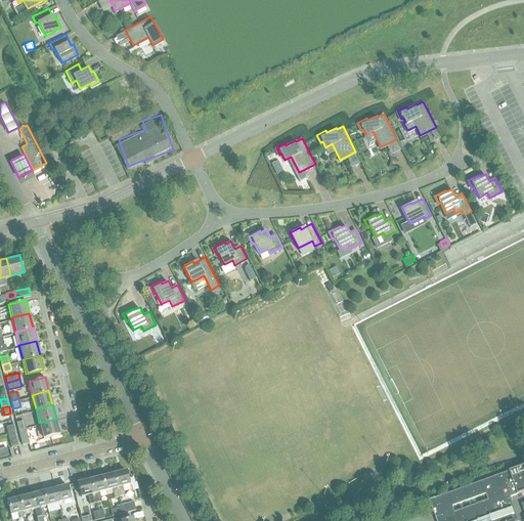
[(16,421),(18,428),(25,427),(23,419),(16,421)]
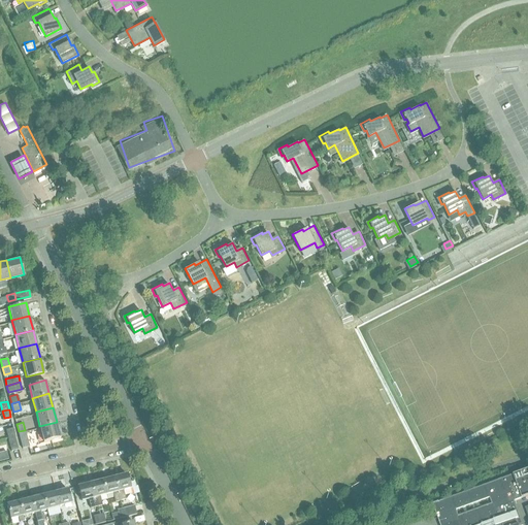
[(57,422),(39,426),(43,440),(60,436),(57,422)]
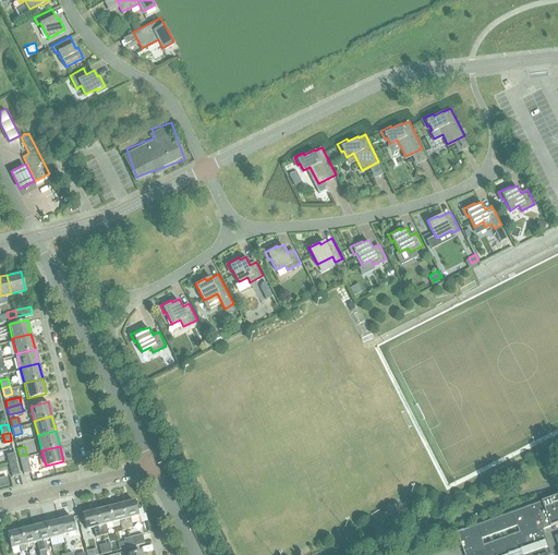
[(5,453),(8,459),(15,458),(13,450),(5,453)]
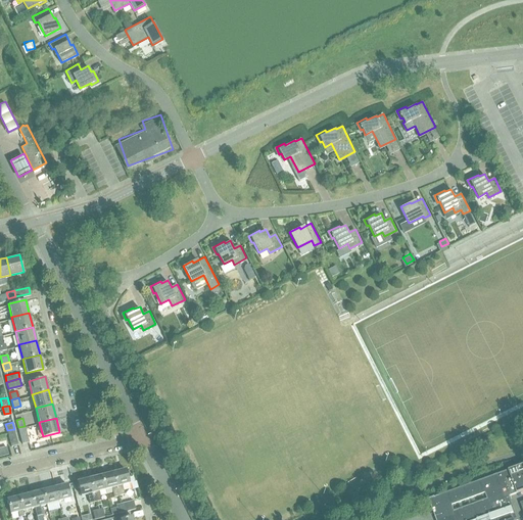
[(25,426),(18,427),(21,441),(29,440),(25,426)]
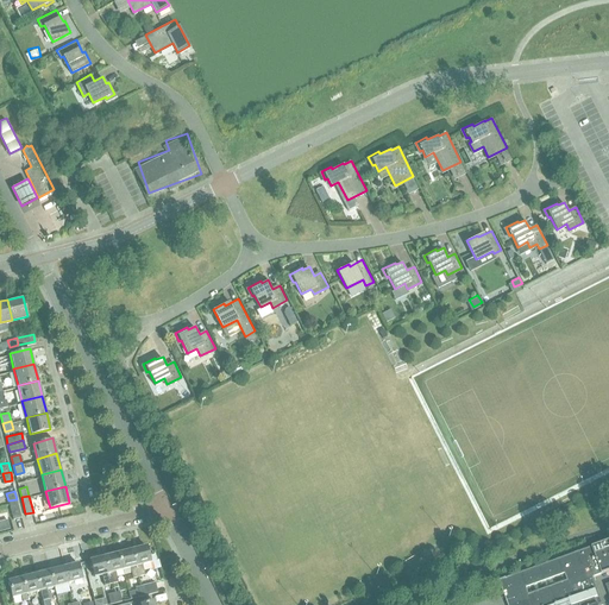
[(17,499),(8,500),(12,517),(20,515),(17,499)]
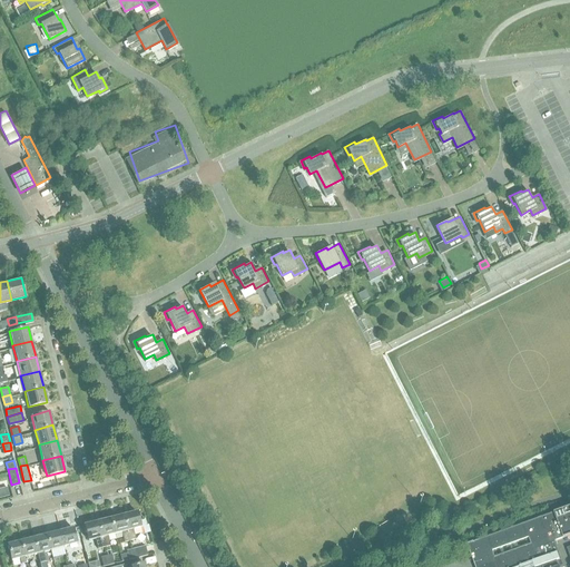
[(560,566),(564,566),(556,538),(569,533),(569,504),(468,541),(473,550),(475,555),(478,566),(560,566)]
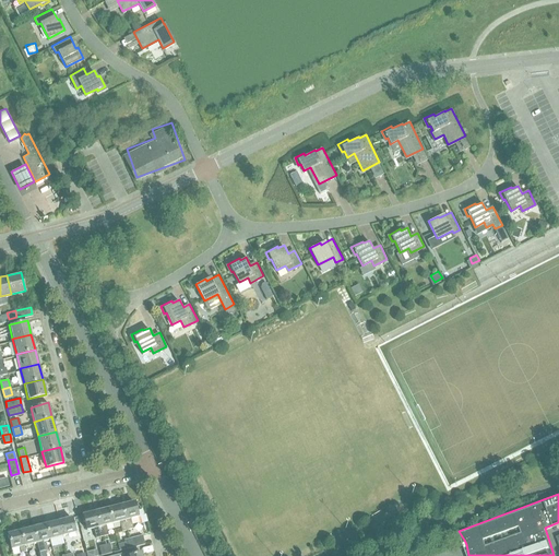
[(133,499),(121,503),(127,527),(132,525),(130,516),(143,513),(141,507),(135,508),(133,499)]
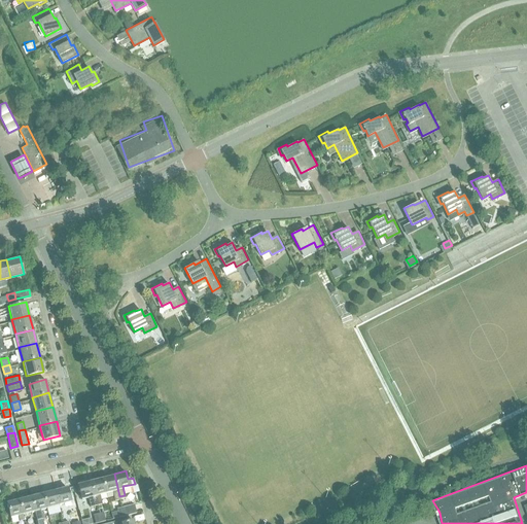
[(114,474),(102,477),(105,490),(112,489),(114,497),(119,496),(114,474)]
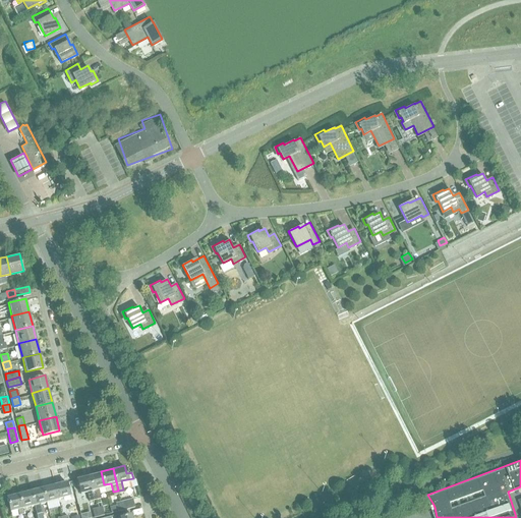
[(101,471),(90,474),(95,497),(101,496),(99,486),(104,484),(101,471)]
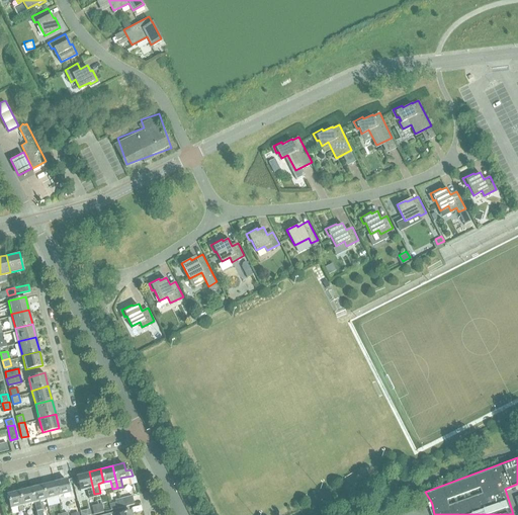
[(94,494),(89,471),(76,475),(79,488),(86,487),(88,496),(94,494)]
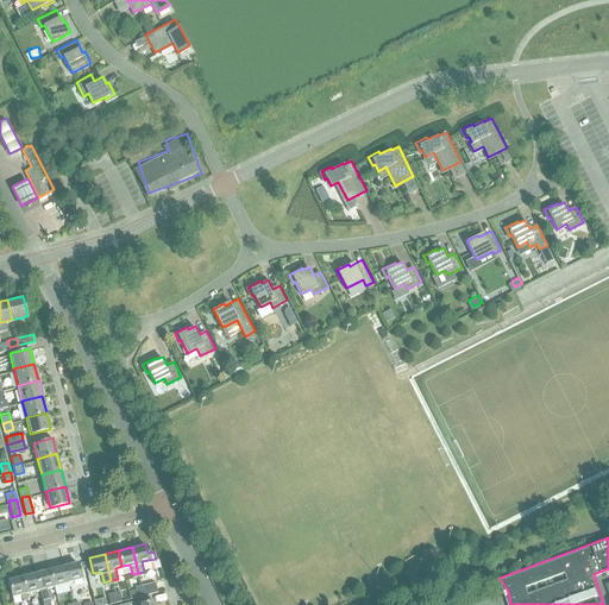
[(77,561),(63,565),(67,580),(81,577),(77,561)]
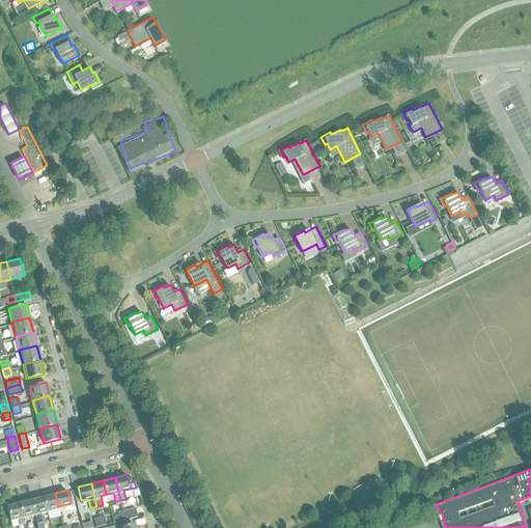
[(55,493),(44,496),(47,509),(58,506),(55,493)]
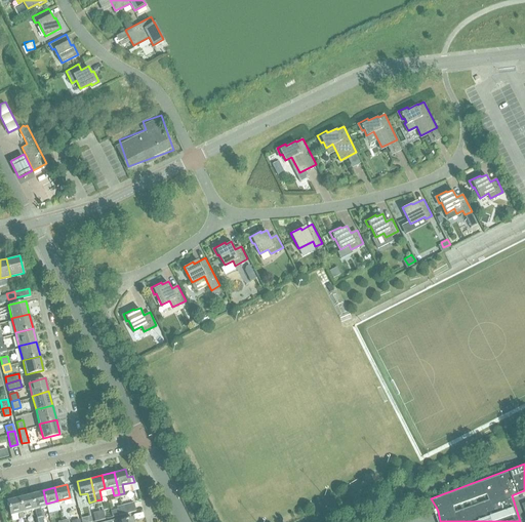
[(43,490),(31,493),(34,507),(37,516),(42,515),(40,506),(46,504),(43,490)]
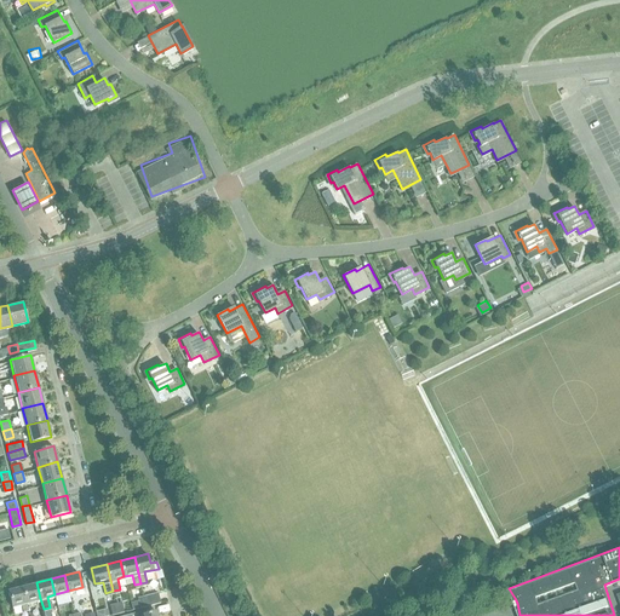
[(36,582),(22,586),(27,602),(40,598),(36,582)]
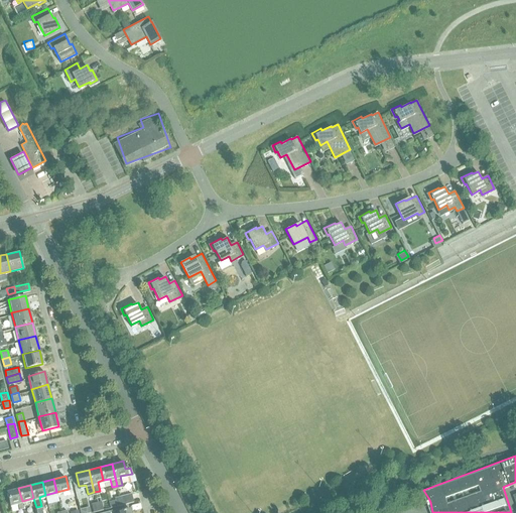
[(22,501),(18,488),(6,491),(10,504),(17,502),(18,508),(23,507),(22,501)]
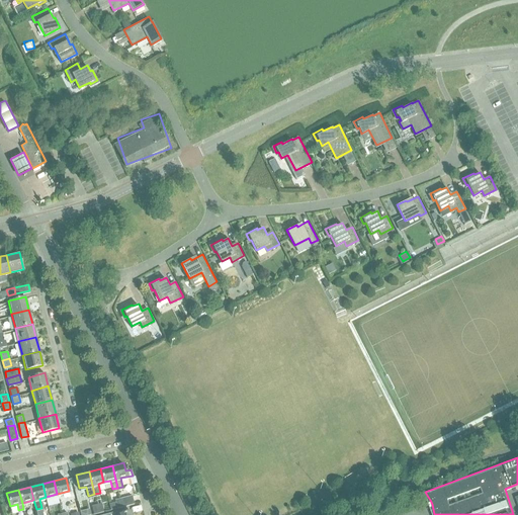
[(133,494),(120,497),(122,505),(135,502),(133,494)]
